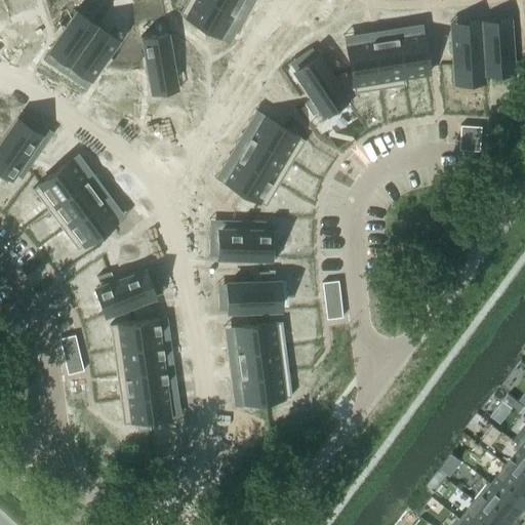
[(207,0),(186,0),(178,12),(220,36),(233,14),(207,0)]
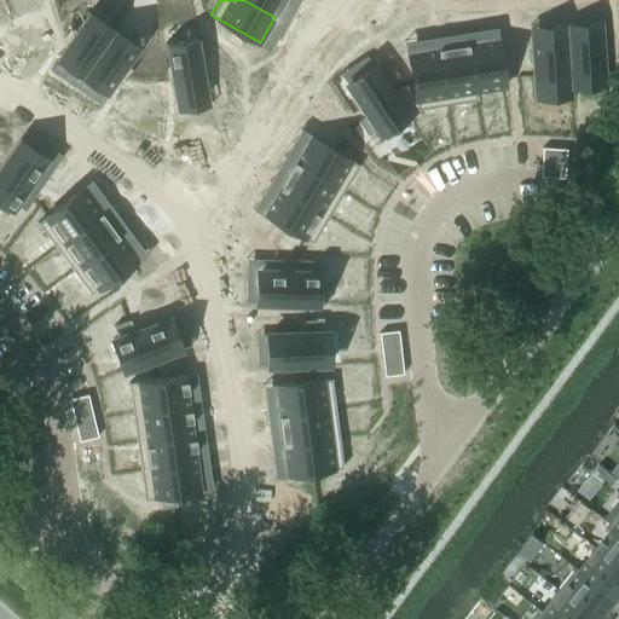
[(244,0),(275,17),(283,0),(244,0)]
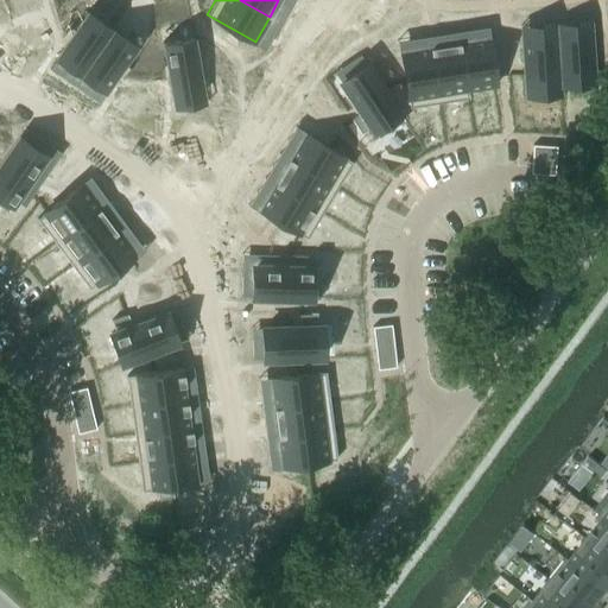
[(87,13),(56,58),(80,75),(112,30),(87,13)]
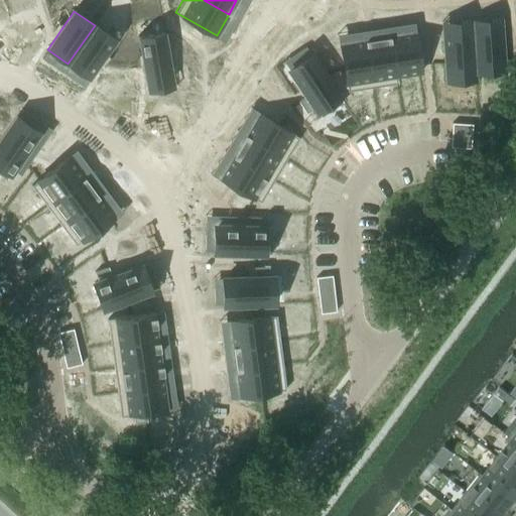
[(95,25),(68,63),(89,78),(115,39),(95,25)]
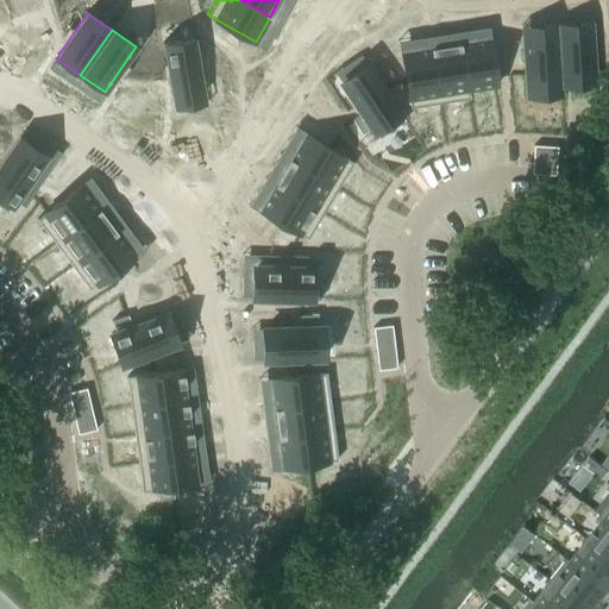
[(592,33),(557,36),(560,96),(562,96),(562,88),(596,86),(592,33)]
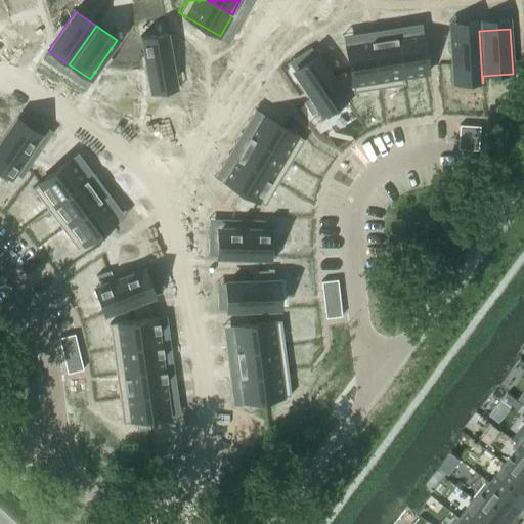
[(479,31),(449,33),(452,85),(482,83),(479,31)]
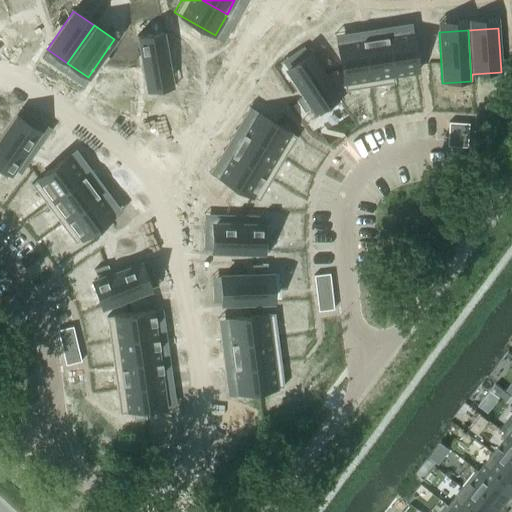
[(162,31),(136,36),(145,82),(171,77),(162,31)]
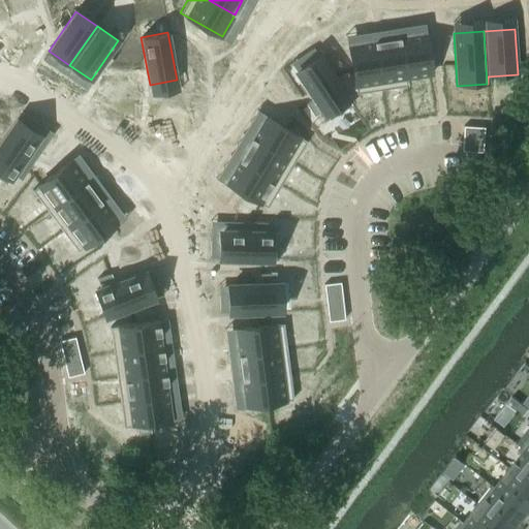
[(425,34),(399,38),(406,86),(407,86),(406,78),(431,74),(425,34)]
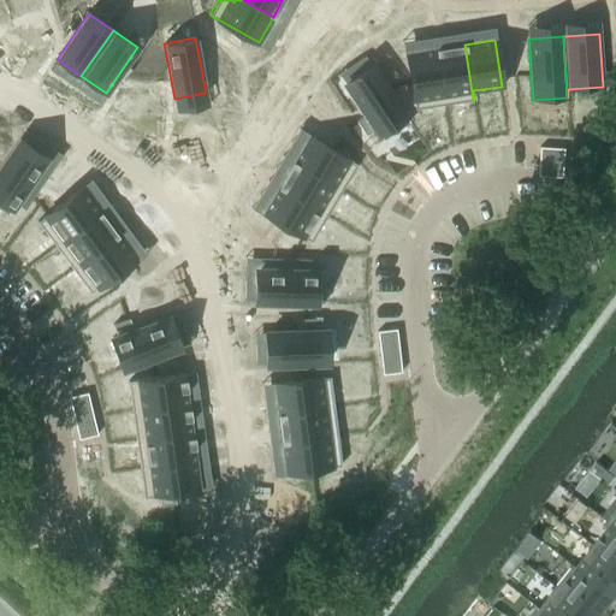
[(465,45),(436,48),(444,105),(473,100),(465,45)]
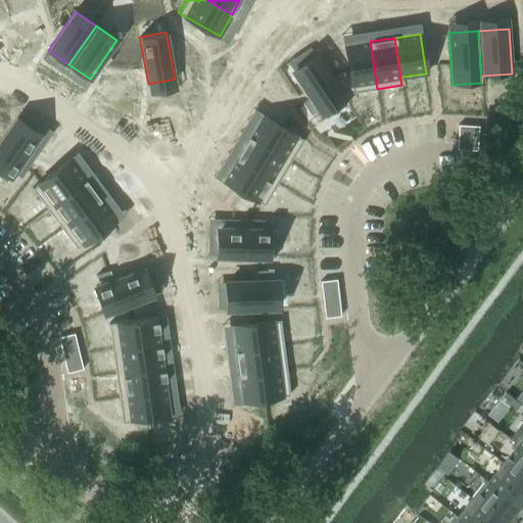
[(370,41),(344,45),(352,92),(377,89),(370,41)]
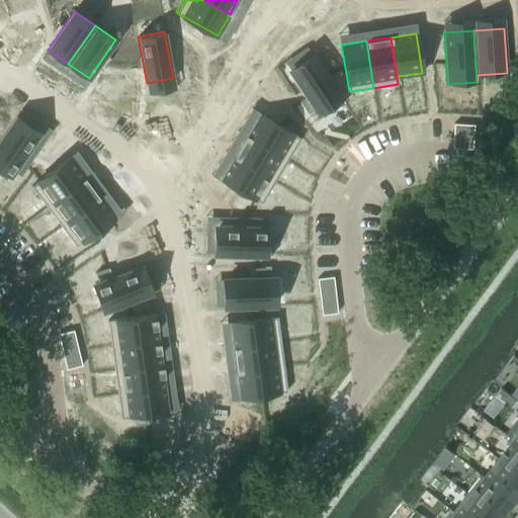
[(313,55),(290,70),(308,96),(298,101),(307,113),(316,108),(322,117),(344,102),(313,55)]
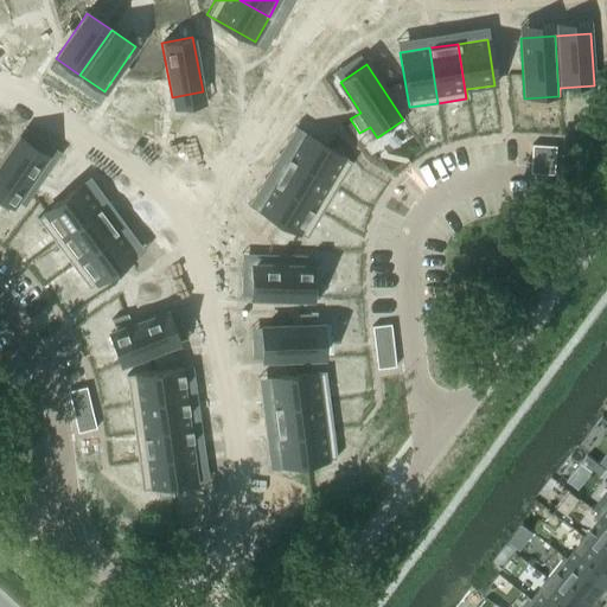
[(304,134),(288,159),(336,187),(351,163),(304,134)]
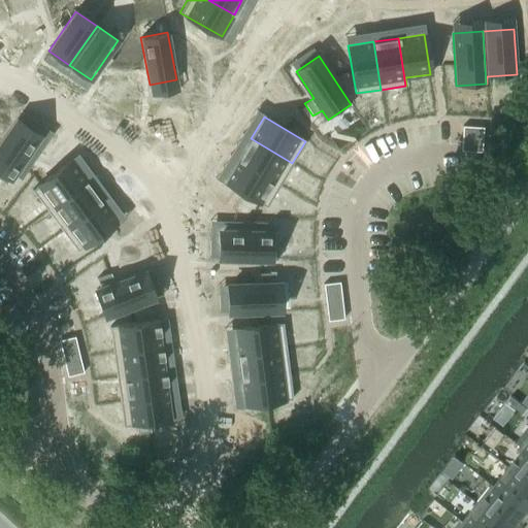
[(17,121),(0,144),(0,179),(6,184),(12,174),(21,179),(29,168),(21,162),(38,136),(17,121)]
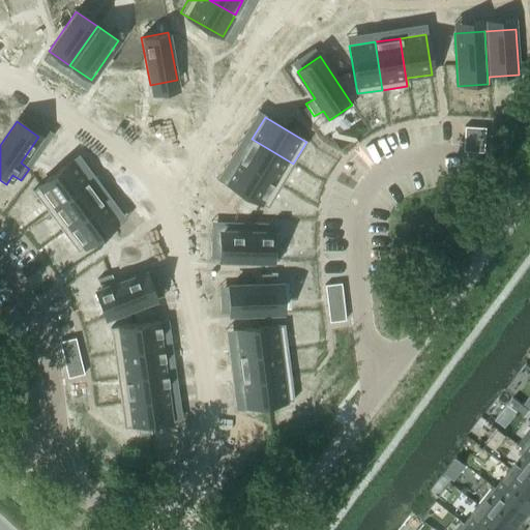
[(464,126),(464,135),(476,136),(476,127),(464,126)]
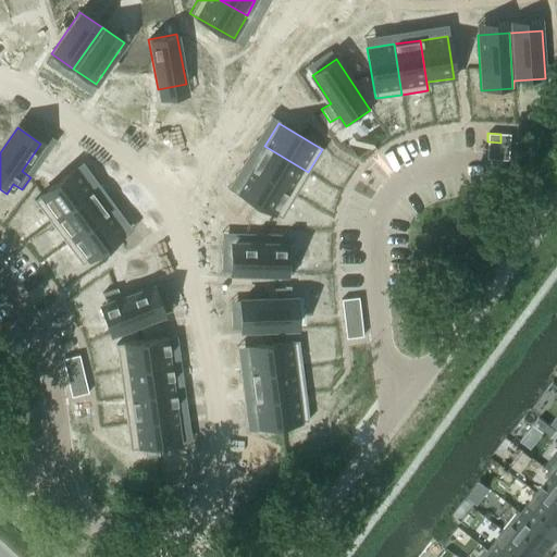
[(500,143),(499,147),(508,147),(509,134),(500,134),(500,143)]
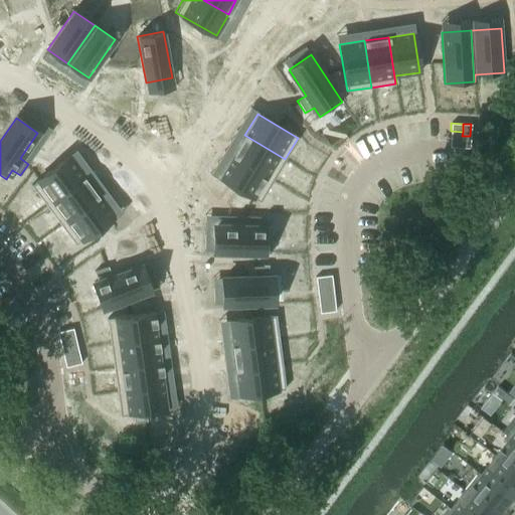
[(451,131),(450,139),(462,140),(462,136),(463,132),(451,131)]
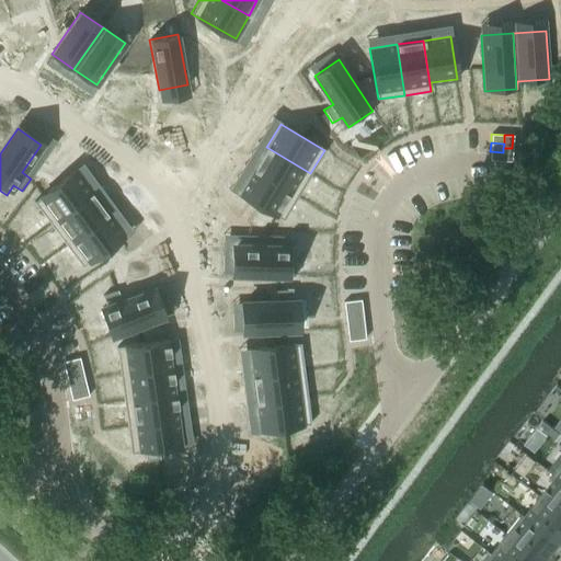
[(266,147),(253,170),(297,196),(310,173),(266,147)]
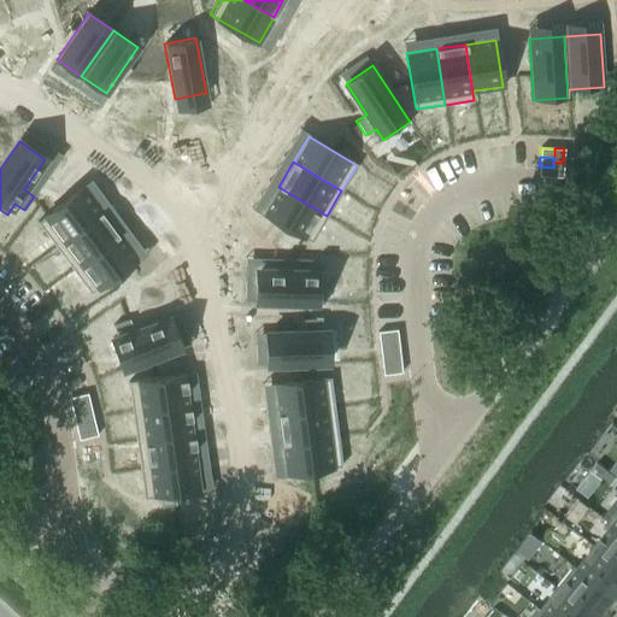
[(553,168),(553,177),(563,178),(563,163),(553,163),(553,168)]
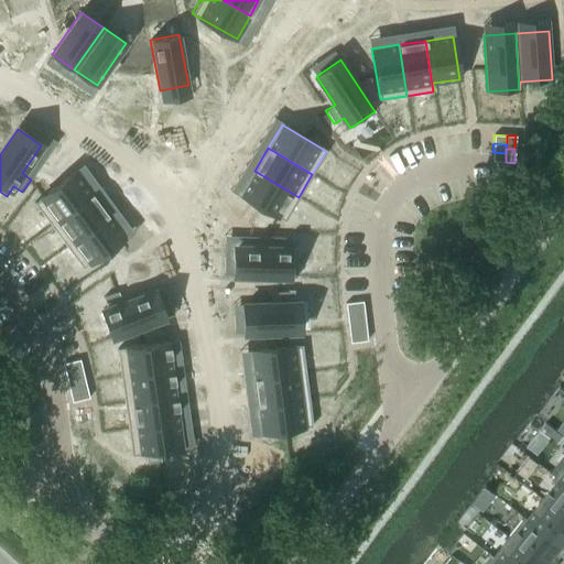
[(492,152),(492,161),(506,162),(506,153),(492,152)]
